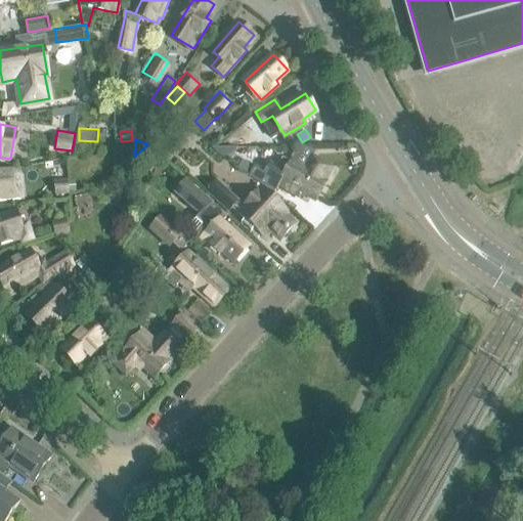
[(147,163),(157,155),(149,146),(140,156),(147,163)]
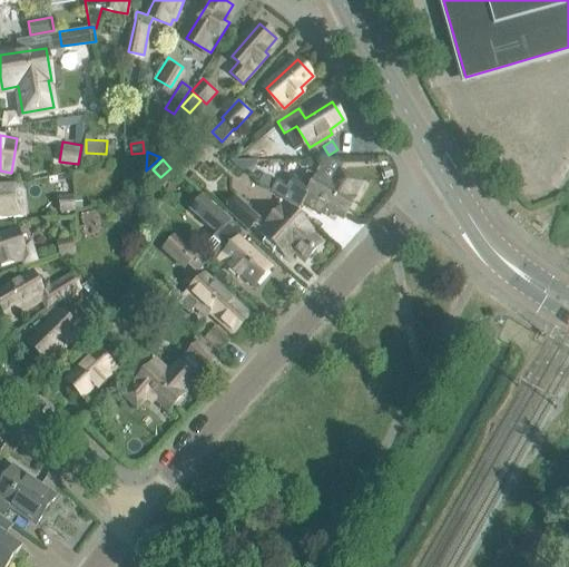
[(257,160),(234,160),(237,165),(251,174),(257,160)]
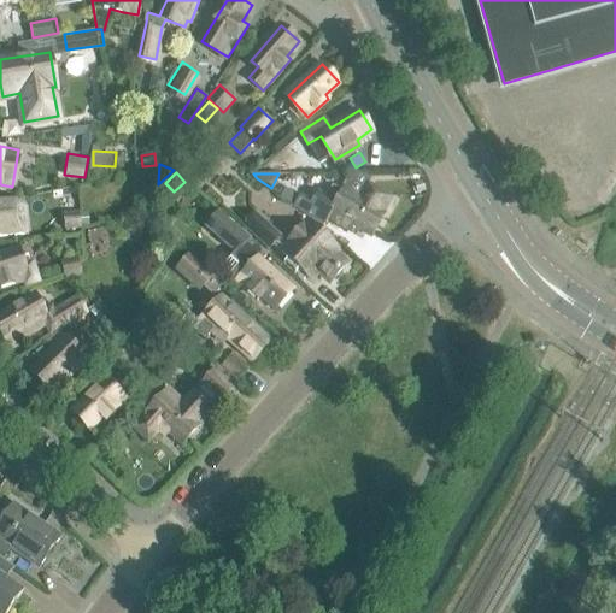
[(301,195),(295,206),(324,224),(329,216),(355,231),(358,225),(373,235),(385,214),(382,212),(392,196),(356,175),(345,192),(335,187),(329,196),(320,192),(312,202),(301,195)]
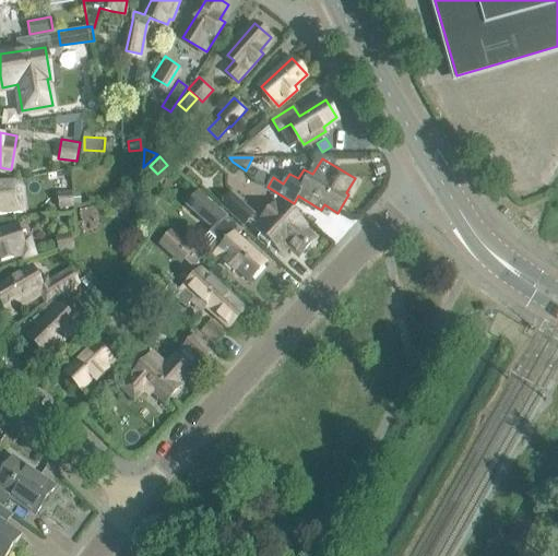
[(18,213),(26,212),(24,180),(0,181),(0,214),(2,215),(19,214),(18,213)]
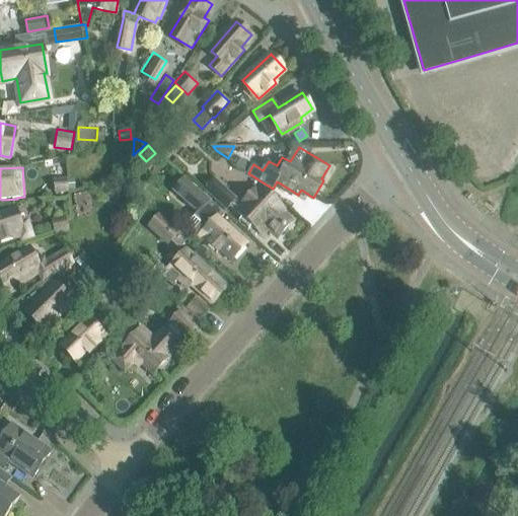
[(183,174),(171,189),(197,211),(194,215),(200,221),(192,229),(200,236),(201,235),(218,251),(221,248),(232,259),(246,243),(218,217),(224,210),(211,199),(212,199),(183,174)]
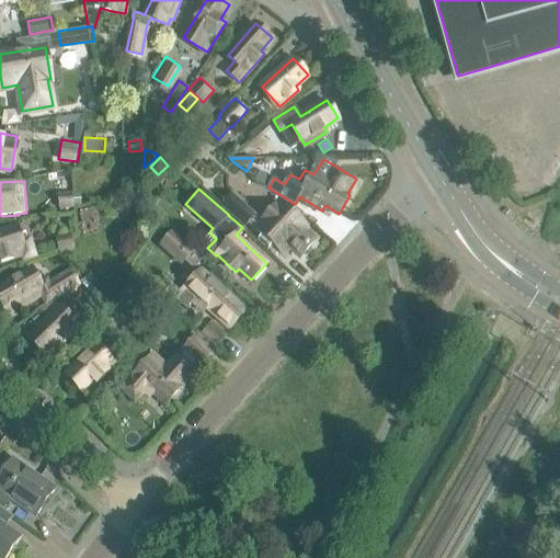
[(59,207),(75,206),(73,203),(73,191),(73,190),(58,191),(59,207)]
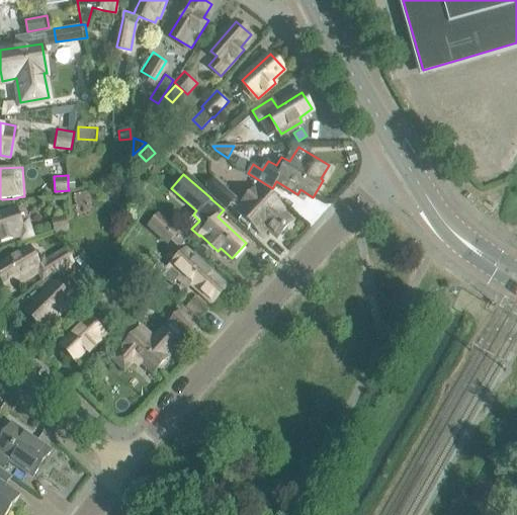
[(259,185),(256,188),(255,187),(243,201),(236,195),(235,195),(216,177),(205,188),(226,207),(230,203),(259,231),(265,225),(277,236),(291,221),(279,209),(281,206),(259,185)]
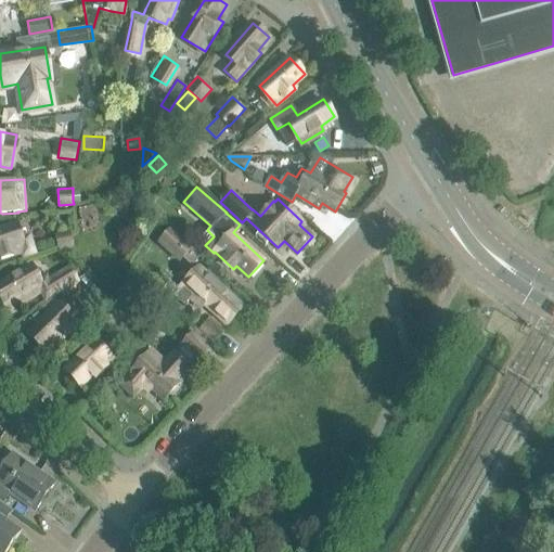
[(0,228),(0,255),(1,258),(13,255),(14,257),(21,255),(22,258),(38,253),(31,231),(20,235),(16,223),(0,228)]
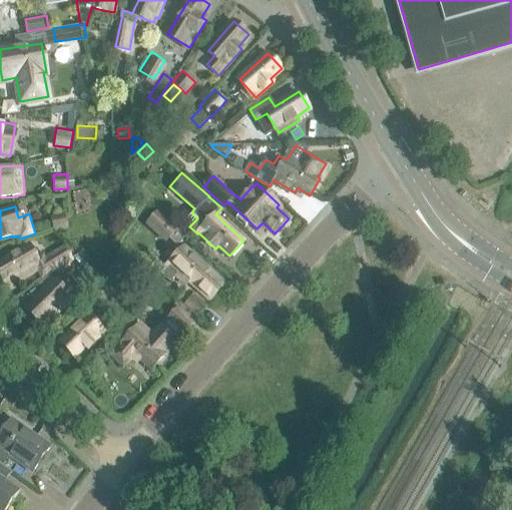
[(156,210),(148,218),(177,244),(185,236),(156,210)]
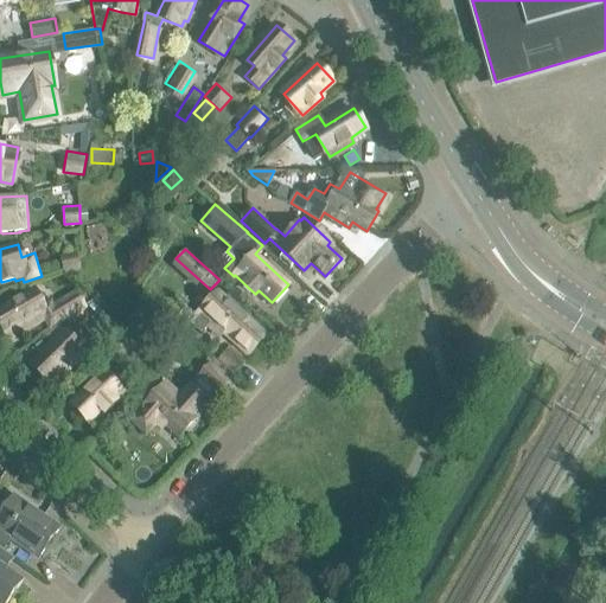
[(62,268),(80,264),(77,251),(59,256),(62,268)]
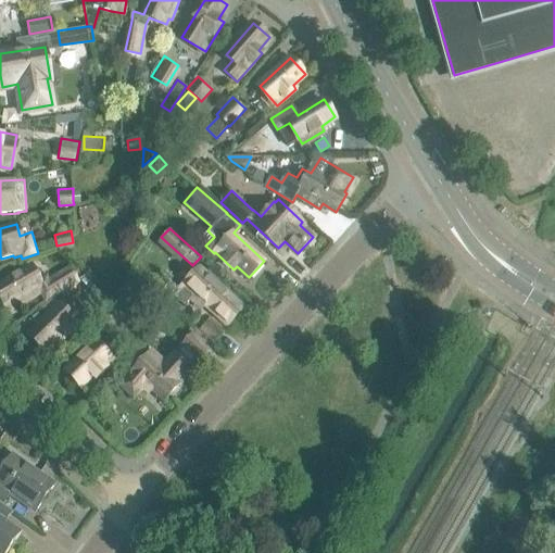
[(30,262),(0,279),(0,296),(8,308),(37,290),(45,302),(55,293),(57,294),(80,281),(70,264),(50,276),(47,269),(38,275),(30,262)]
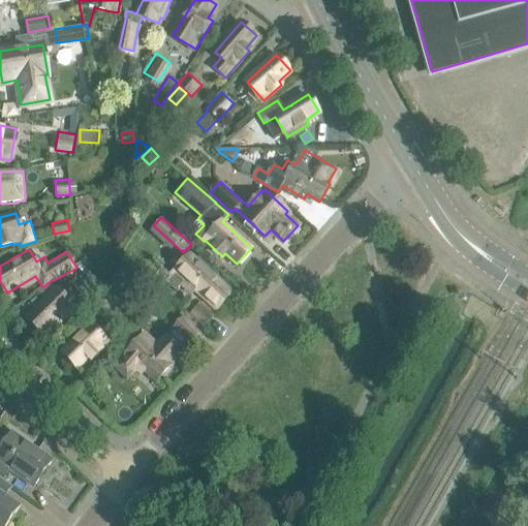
[(174,273),(166,280),(177,288),(183,282),(190,288),(200,298),(212,308),(214,310),(230,292),(219,282),(189,255),(174,273)]
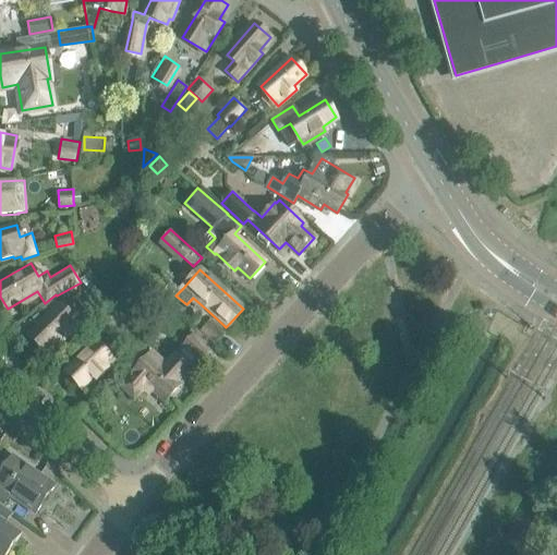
[(97,312),(108,300),(98,290),(86,301),(97,312)]
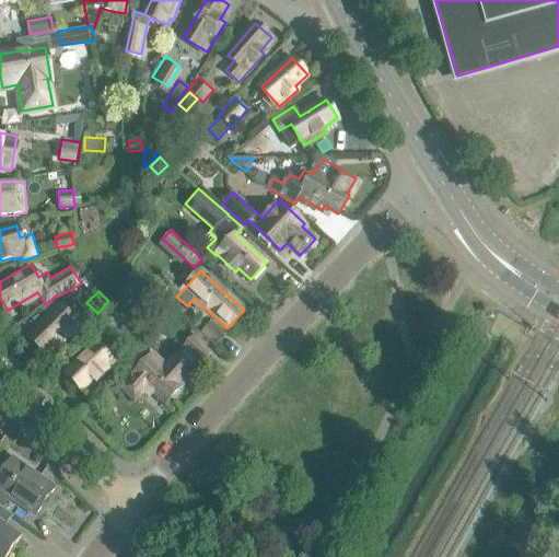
[(28,334),(44,349),(55,337),(60,343),(79,324),(58,303),(58,304),(53,299),(43,309),(48,314),(28,334)]
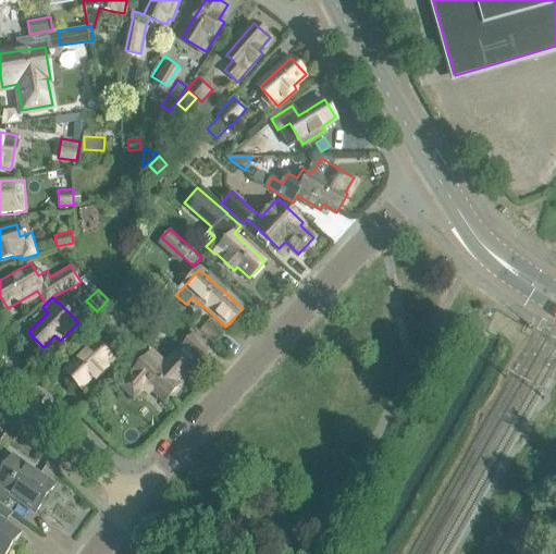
[(111,303),(108,299),(97,311),(100,314),(98,316),(108,328),(121,318),(109,304),(111,303)]
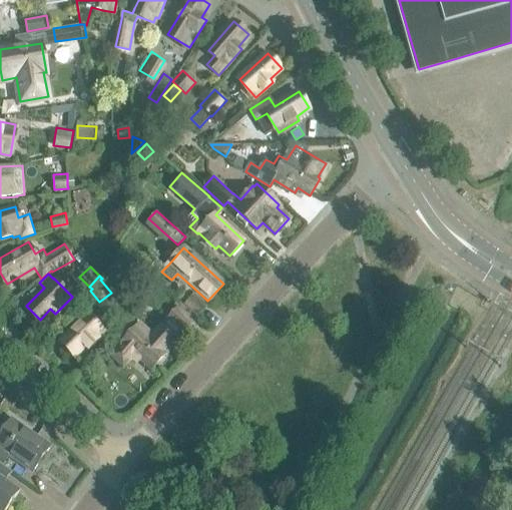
[(176,309),(167,318),(183,333),(195,320),(179,305),(176,309)]
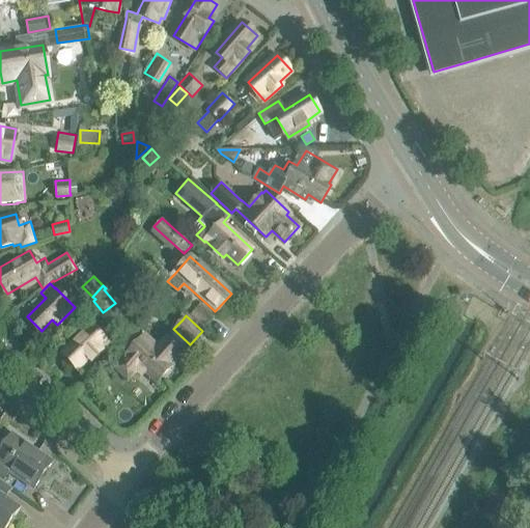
[(62,353),(77,367),(88,356),(91,359),(108,341),(90,324),(62,353)]
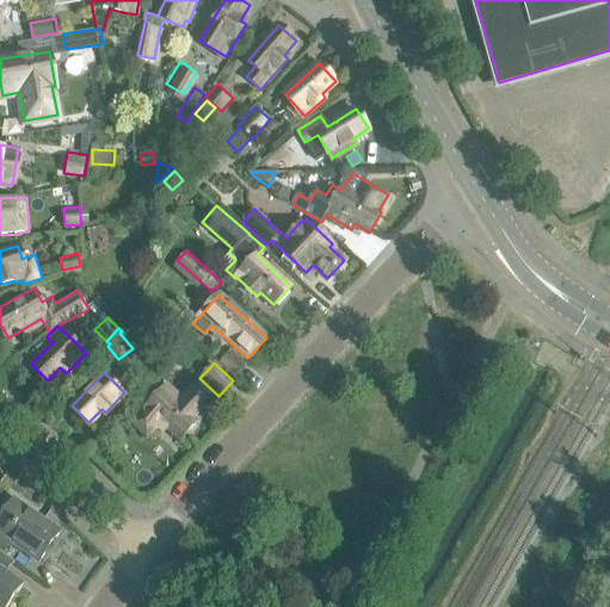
[(167,386),(134,421),(148,433),(158,423),(164,429),(168,425),(182,437),(198,420),(197,419),(211,403),(219,396),(199,378),(192,385),(180,398),(167,386)]
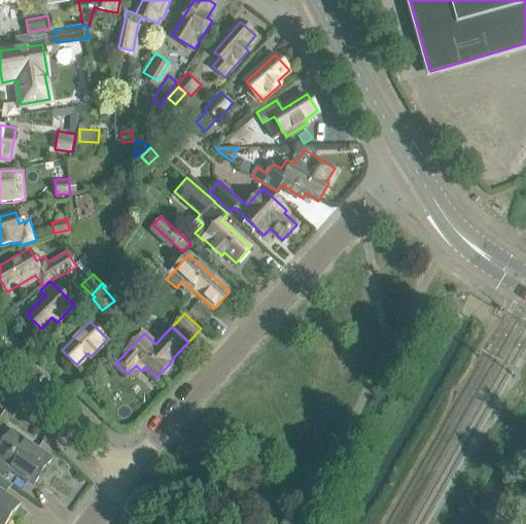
[(0,474),(2,476),(9,466),(33,483),(51,458),(11,429),(0,445),(0,474)]
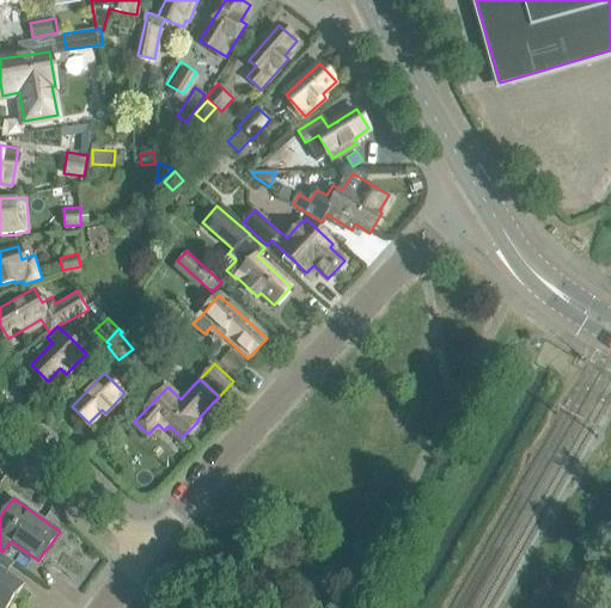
[(0,550),(0,607),(4,607),(23,583),(0,566),(0,556),(2,552),(0,550)]
